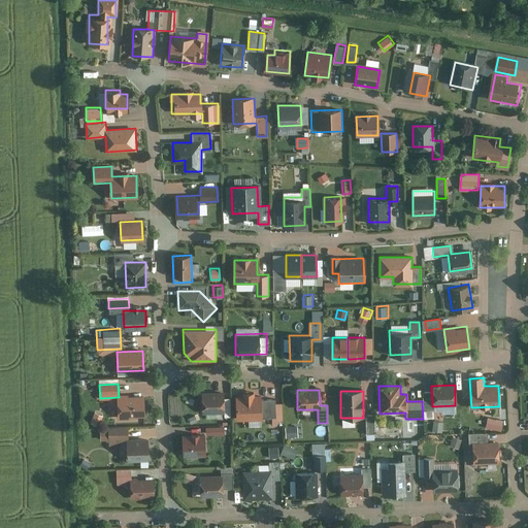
[(223,393),(200,394),(201,418),(231,417),(230,398),(223,398),(223,393)]
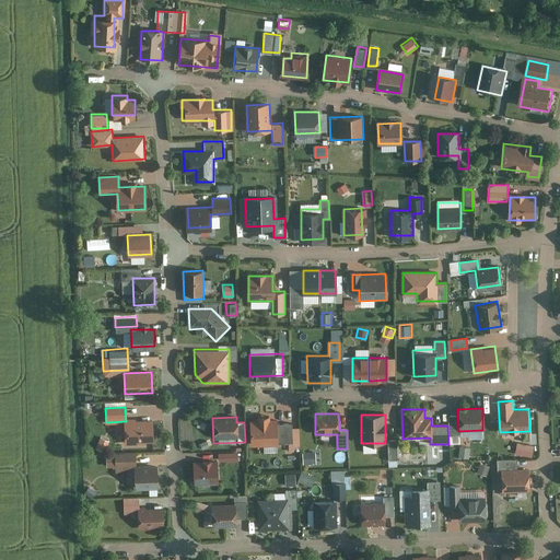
[(277,421),(251,422),(252,447),(264,446),(264,452),(278,452),(277,445),(288,445),(288,452),(300,451),(299,428),(291,429),(291,424),(277,426),(277,421)]
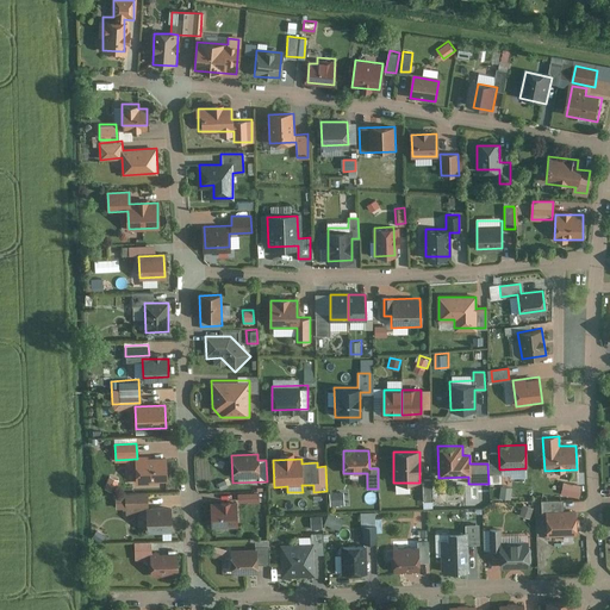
[(166,460),(137,461),(138,481),(167,480),(166,460)]
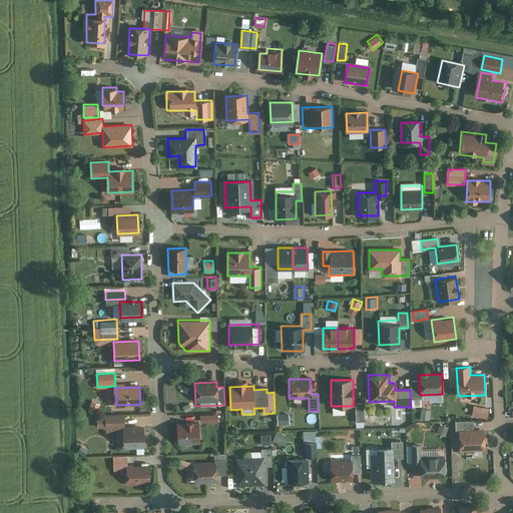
[(92,401),(89,410),(96,413),(100,404),(92,401)]
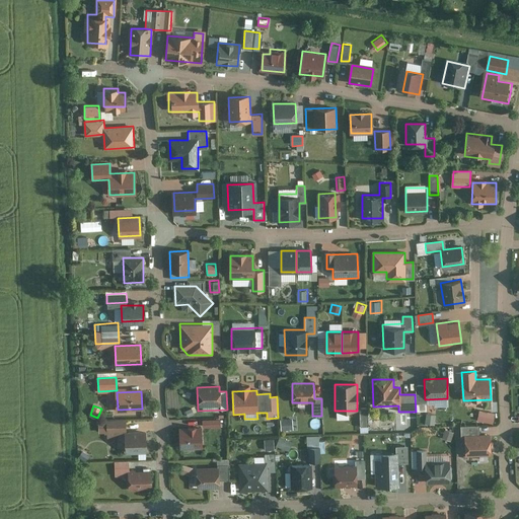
[(495,416),(479,412),(476,421),(492,425),(495,416)]
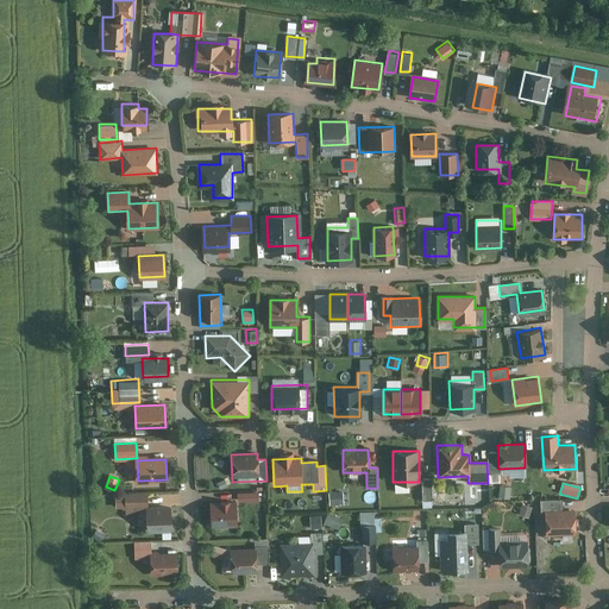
[(512,487),(501,485),(500,498),(510,500),(512,487)]
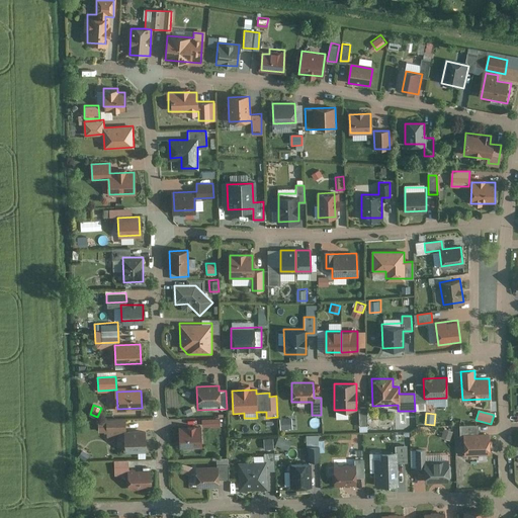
[(280,417),(281,429),(297,429),(296,416),(280,417)]
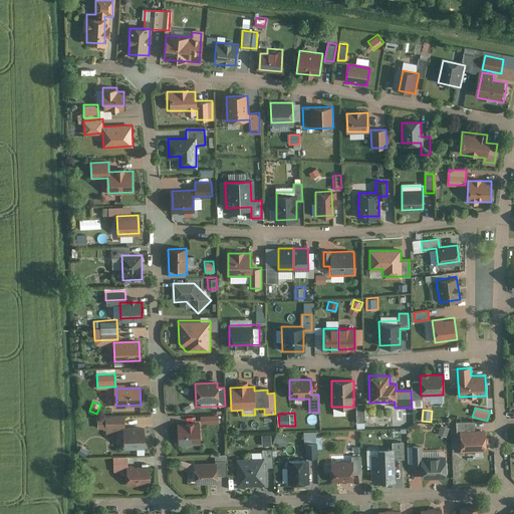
[(201,414),(201,422),(222,422),(222,414),(201,414)]
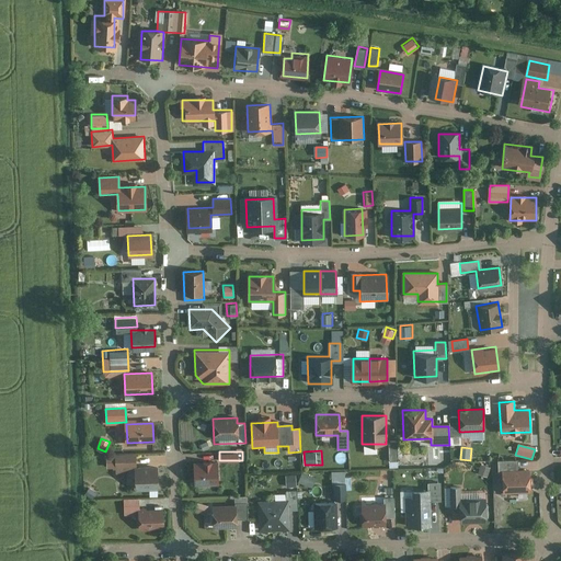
[(135,473),(135,490),(158,489),(157,467),(137,468),(136,456),(106,457),(106,468),(115,467),(115,474),(135,473)]
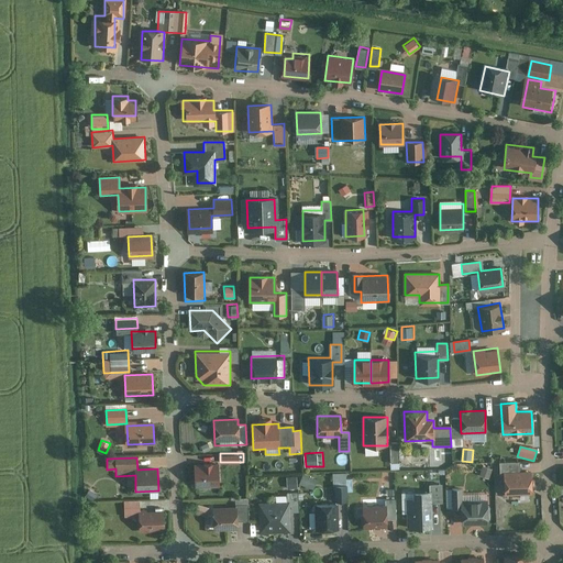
[(504,473),(504,496),(533,496),(532,472),(519,472),(519,463),(499,464),(499,473),(504,473)]
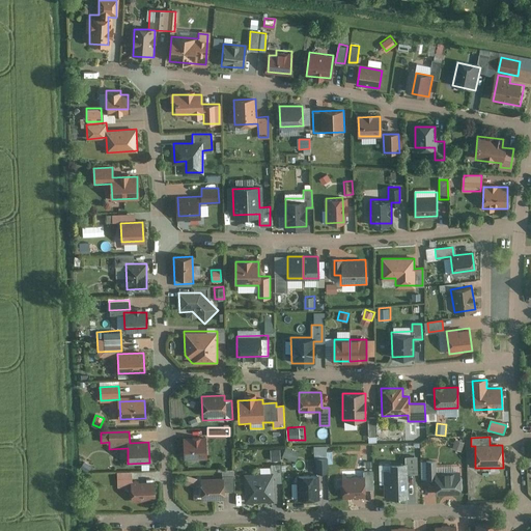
[(184,440),(185,458),(207,458),(206,439),(184,440)]
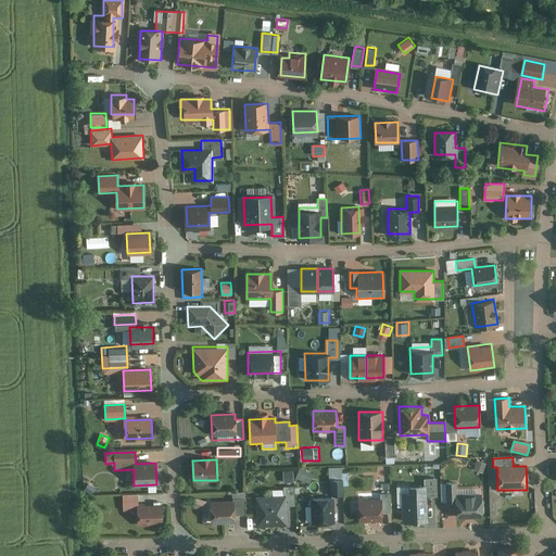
[(477,459),(474,468),(482,471),(485,462),(477,459)]
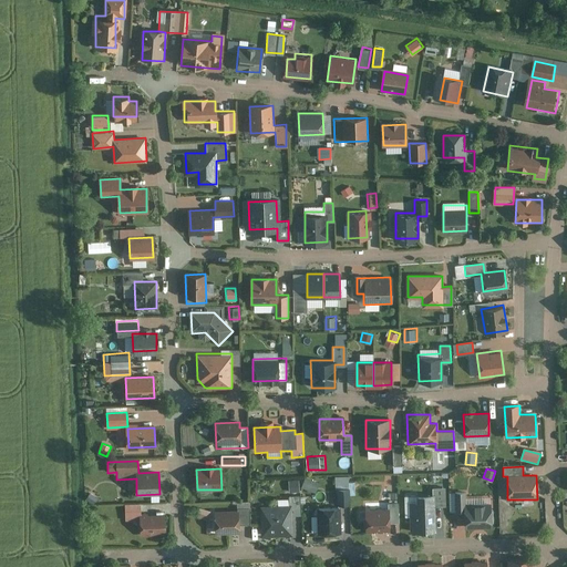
[(308,477),(305,485),(315,491),(319,483),(308,477)]
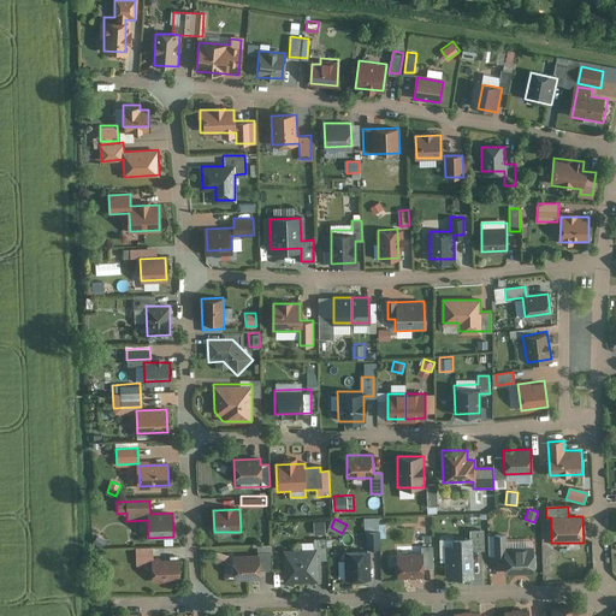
[(363,526),(365,550),(379,549),(378,525),(363,526)]
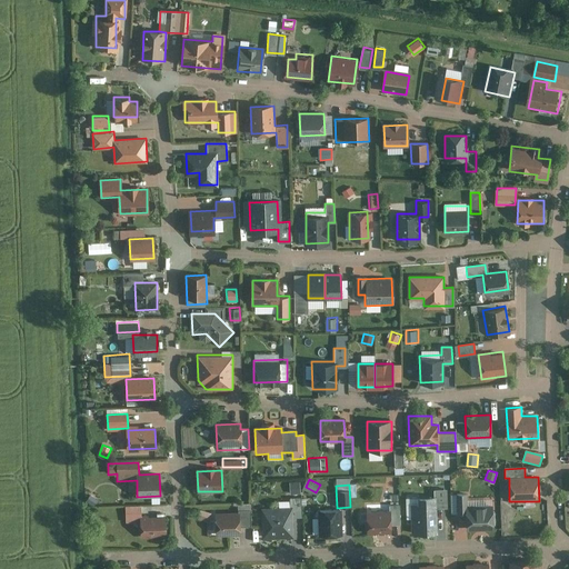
[(411,501),(412,533),(437,532),(437,508),(442,508),(442,489),(433,489),(433,496),(419,496),(419,501),(411,501)]
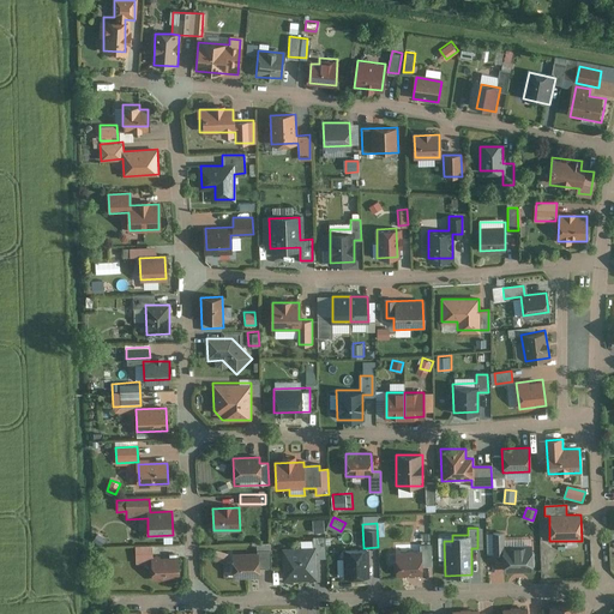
[(313,549),(283,549),(283,579),(317,578),(315,558),(325,558),(324,537),(313,537),(313,549)]
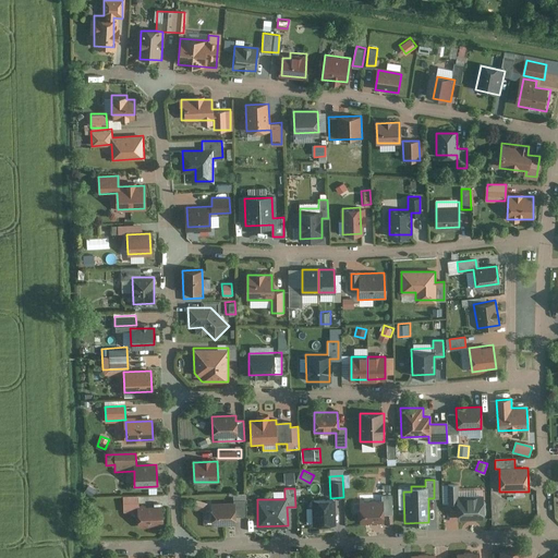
[(210,505),(211,525),(235,524),(235,517),(245,517),(244,495),(233,495),(233,504),(210,505)]
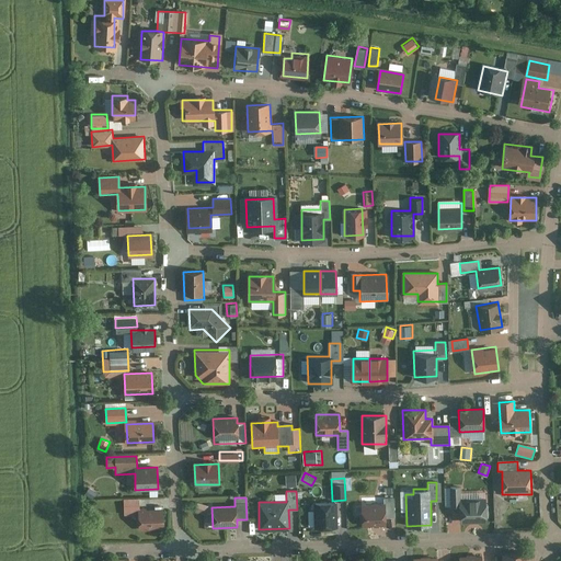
[(140,515),(140,533),(163,531),(162,510),(138,511),(138,499),(124,500),(124,515),(140,515)]
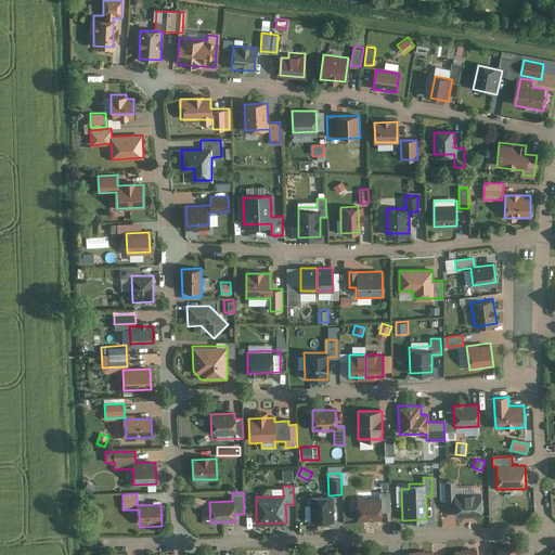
[(358,502),(359,523),(383,521),(382,514),(391,513),(390,493),(379,493),(379,501),(358,502)]
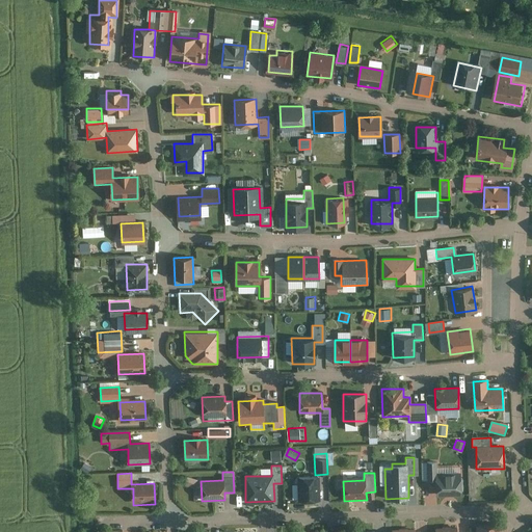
[(461,473),(435,474),(435,497),(461,496),(461,473)]
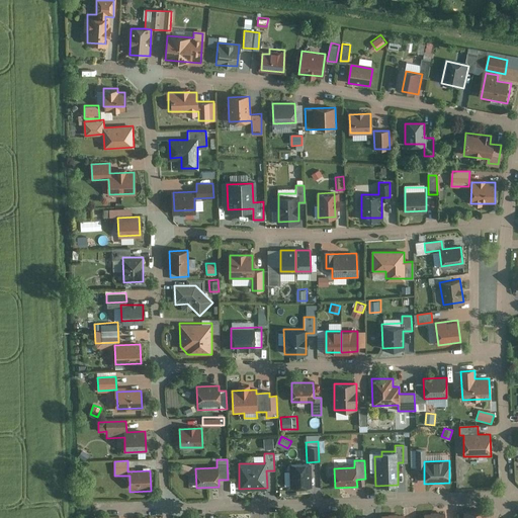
[(182,462),(180,471),(189,473),(192,465),(182,462)]
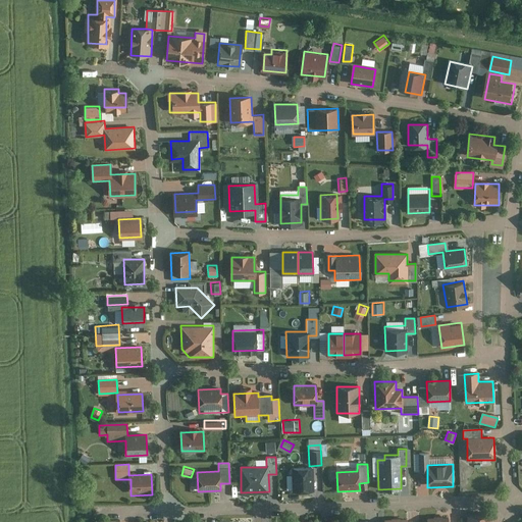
[(292,469),(293,492),(314,491),(313,468),(292,469)]
